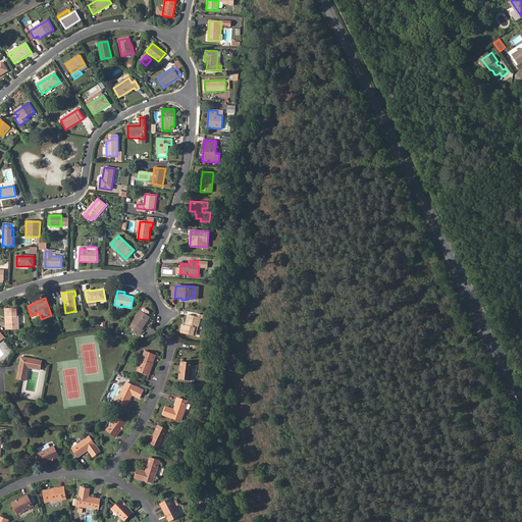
[(18,329),(17,308),(5,308),(6,329),(12,329),(12,333),(18,333),(18,329)]
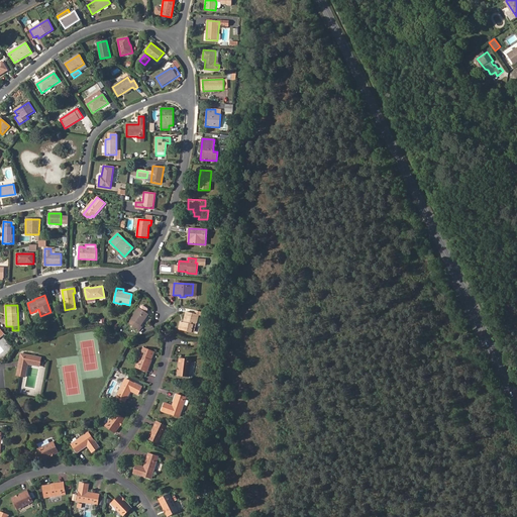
[(140,326),(148,314),(146,312),(147,310),(147,308),(143,305),(141,306),(139,308),(128,324),(139,331),(142,327),(140,326)]
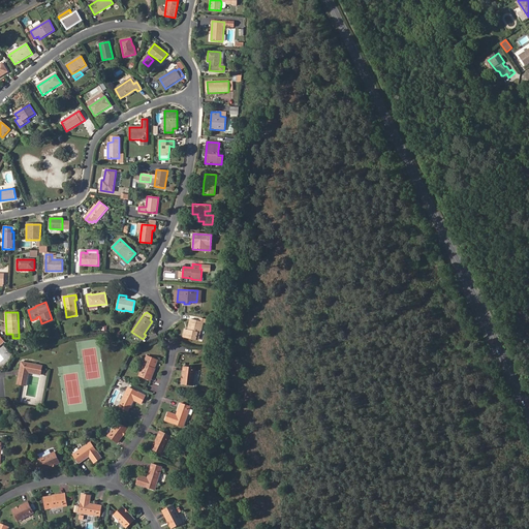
[(198,331),(201,331),(204,322),(208,323),(209,320),(199,318),(198,321),(190,319),(188,330),(185,329),(183,337),(196,340),(198,331)]
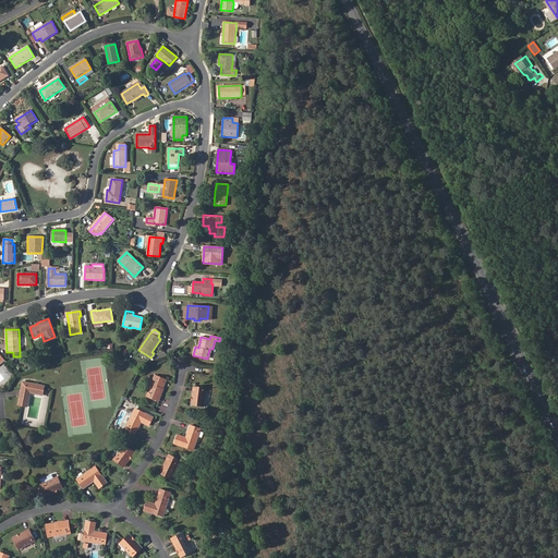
[(160,387),(164,388),(167,380),(155,375),(146,397),(156,400),(160,387)]
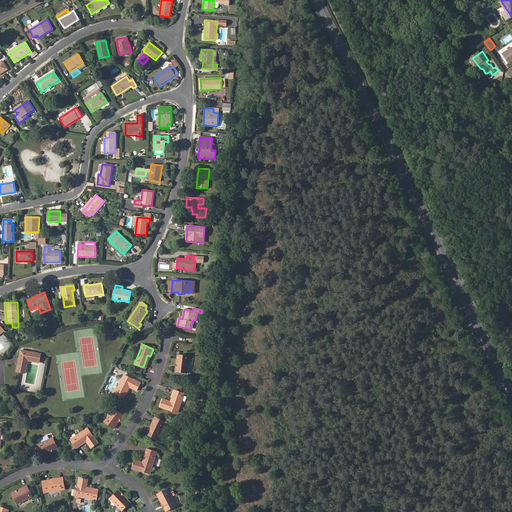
[(41,353),(20,349),(15,372),(25,374),(28,361),(39,363),(41,353)]
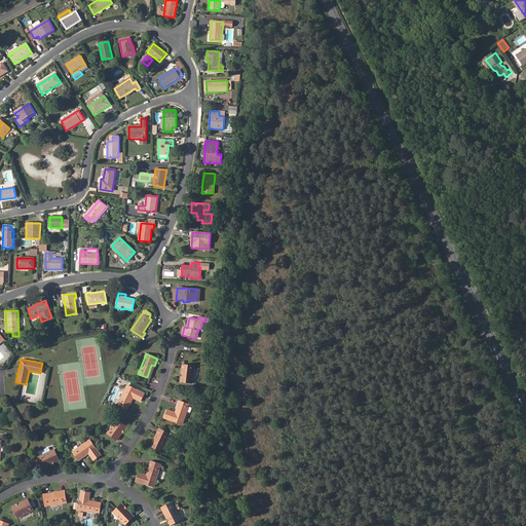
[(194,366),(182,364),(181,382),(192,383),(194,366)]
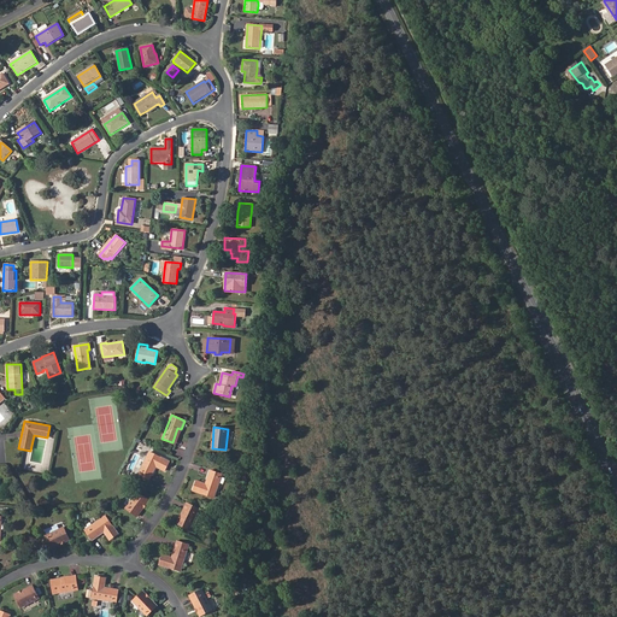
[(137,474),(150,480),(156,466),(165,471),(170,462),(150,452),(137,474)]
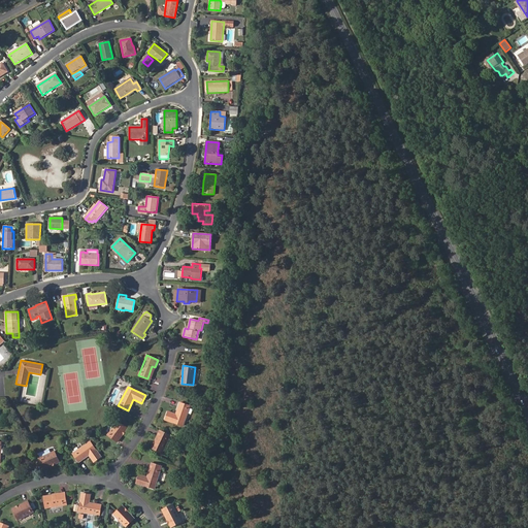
[(190,405),(179,402),(176,414),(168,411),(165,420),(184,426),(190,405)]
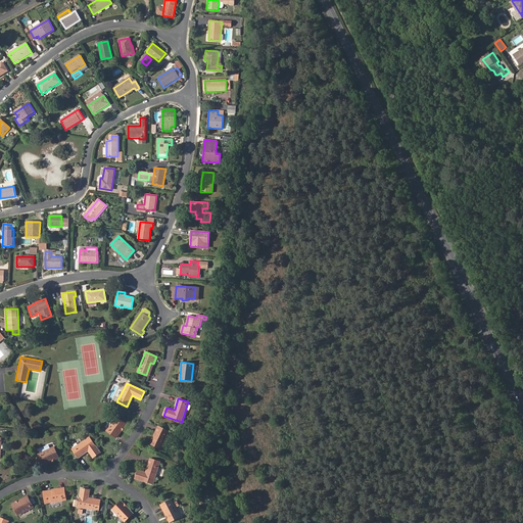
[(106,431),(116,438),(127,424),(116,417),(106,431)]
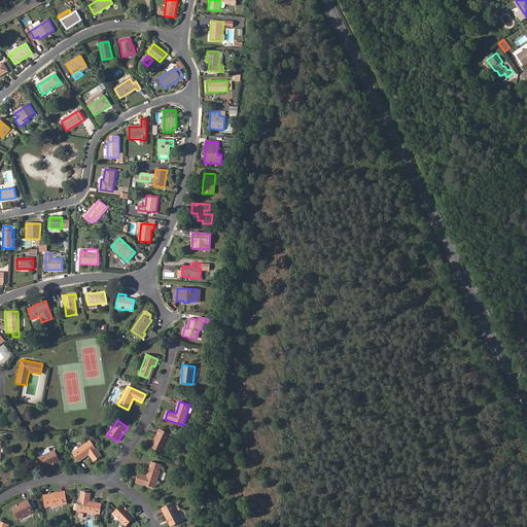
[(150,447),(162,452),(170,434),(160,429),(150,447)]
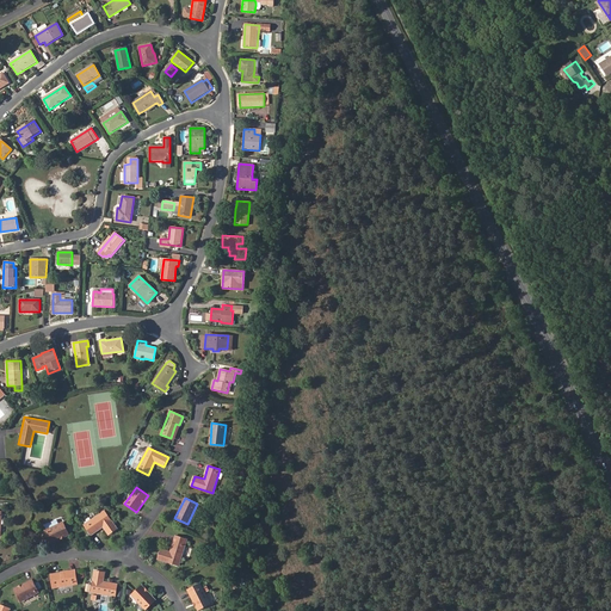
[(117,529),(104,511),(84,525),(91,535),(103,526),(109,535),(117,529)]
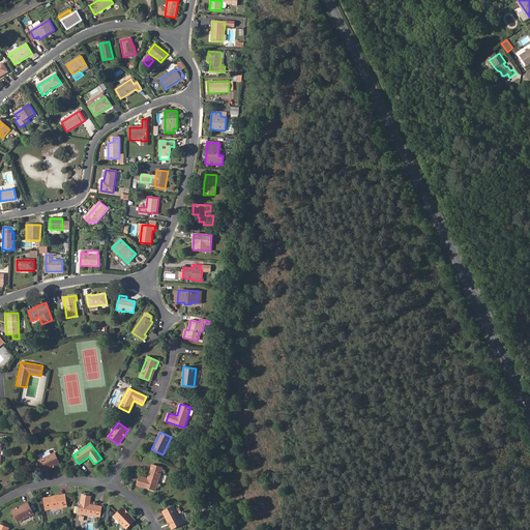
[(60,464),(55,453),(38,461),(43,472),(60,464)]
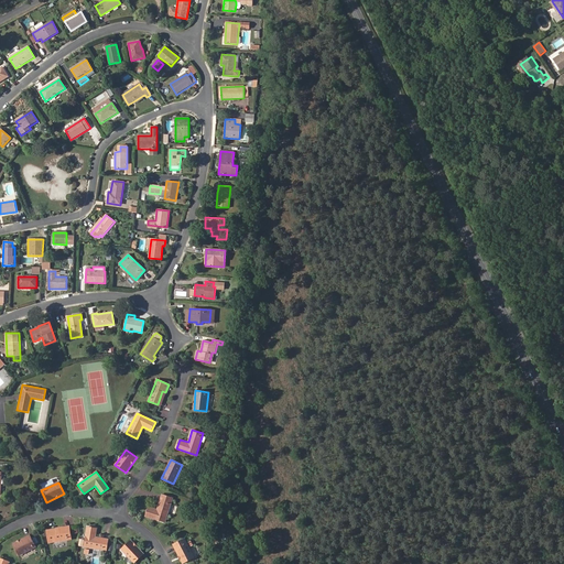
[(172,498),(161,494),(156,509),(148,507),(145,516),(165,522),(172,498)]
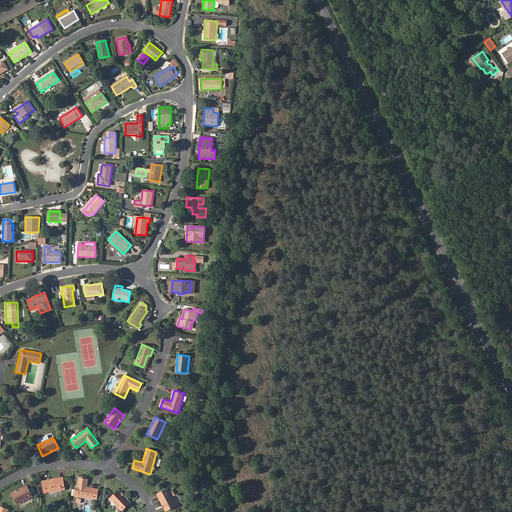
[(64,490),(62,477),(42,481),(44,493),(64,490)]
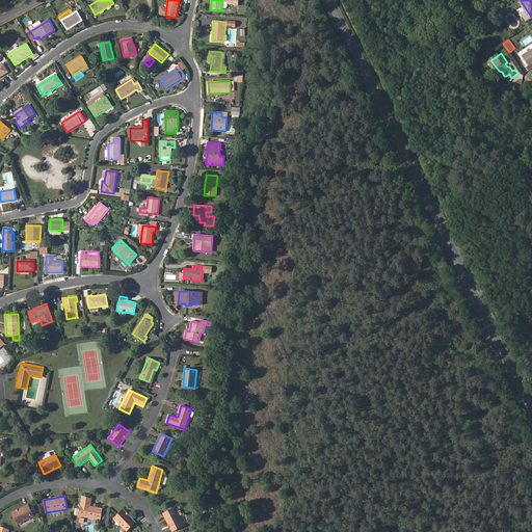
[(91,498),(82,497),(79,516),(100,520),(102,508),(90,506),(91,498)]
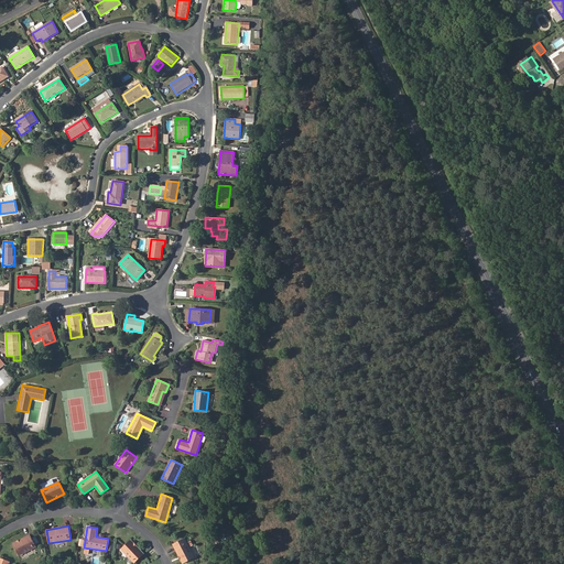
[(19,555),(35,548),(30,535),(13,543),(19,555)]
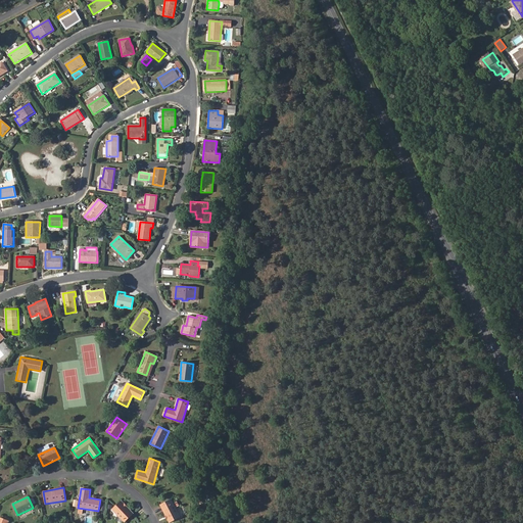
[(171,500),(160,505),(170,522),(180,517),(171,500)]
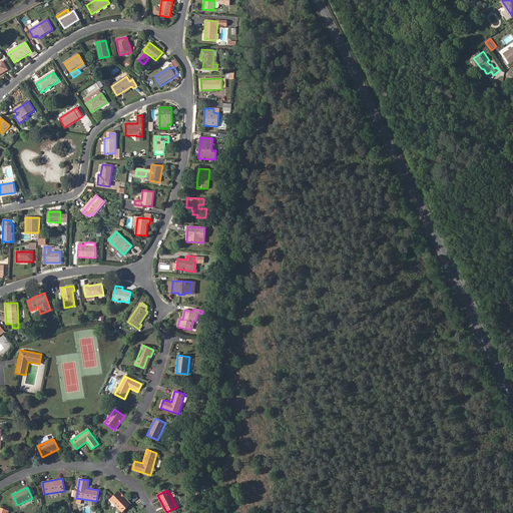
[(119,491),(110,500),(121,512),(131,503),(119,491)]
